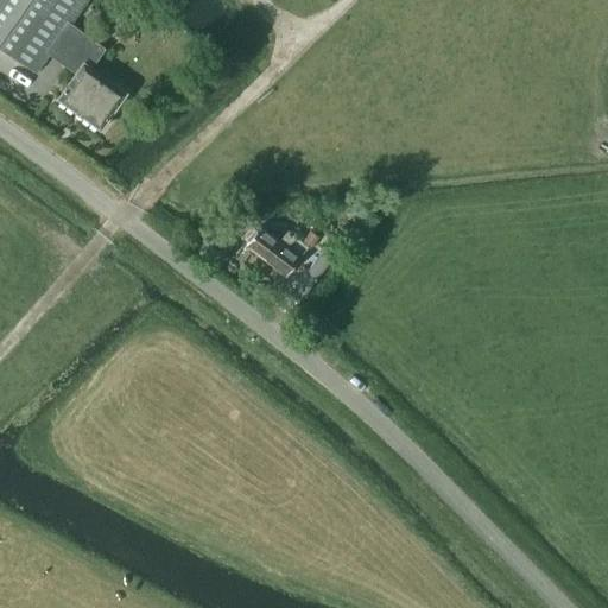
[(0,0),(0,46),(37,73),(50,54),(76,73),(57,99),(101,128),(126,92),(92,68),(105,49),(70,24),(87,0),(0,0)]
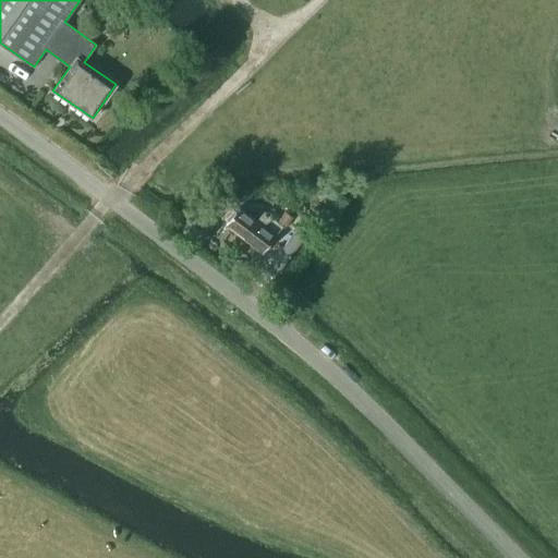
[(225,225),(261,254),(275,235),(282,227),(284,228),(293,217),(284,210),(277,220),(256,204),(240,208),(239,207),(225,225)]
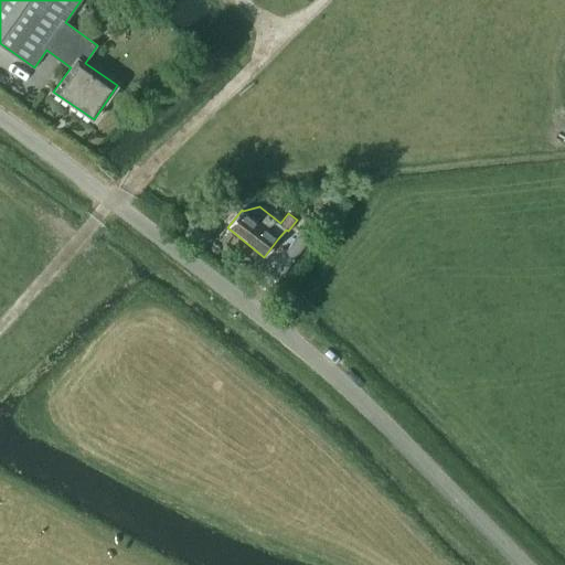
[(284,273),(315,224),(304,217),(273,266),(284,273)]
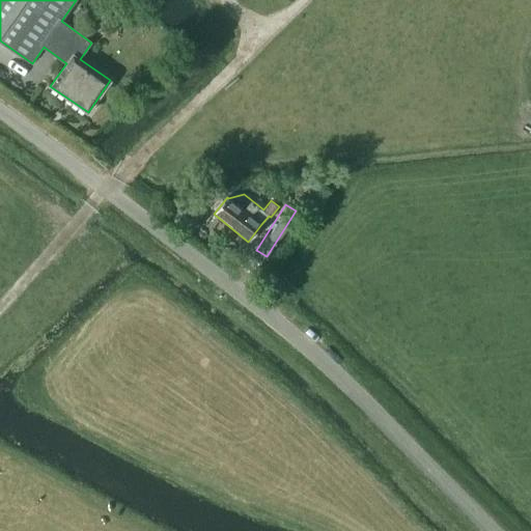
[(196,233),(195,238),(198,241),(202,241),(205,238),(205,233),(203,230),(199,230),(196,233)]
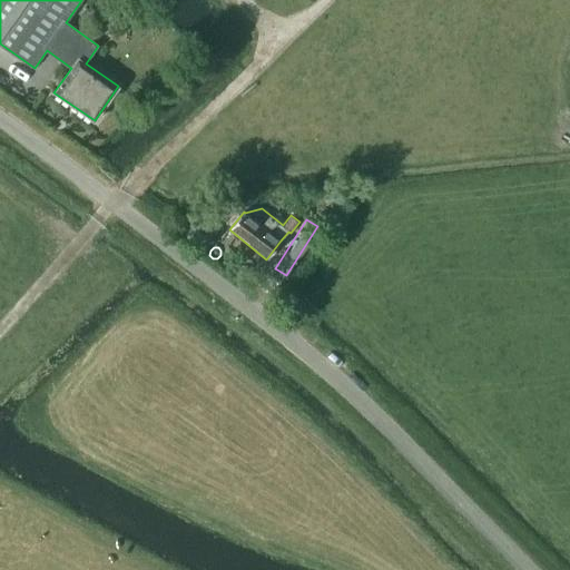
[(254,272),(244,265),(239,271),(249,278),(254,272)]
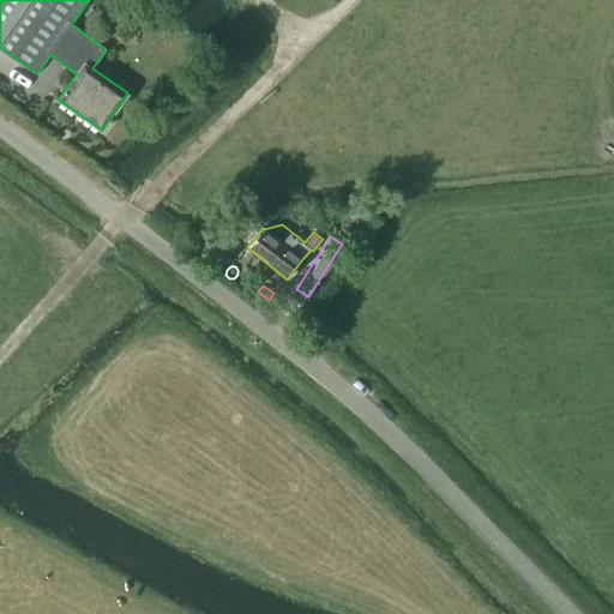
All buildings are outlined.
